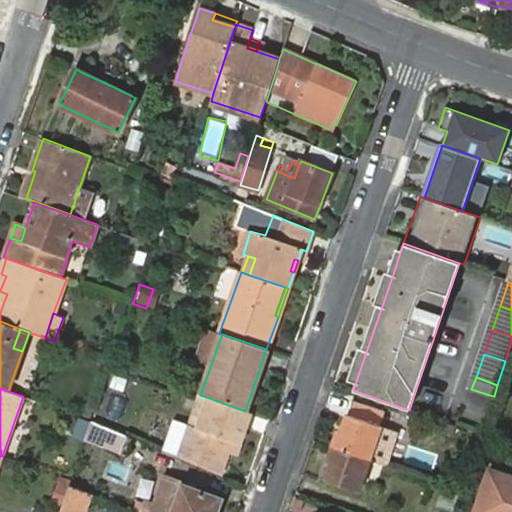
[(209,398),(200,395),(190,425),(198,428),(209,398)]
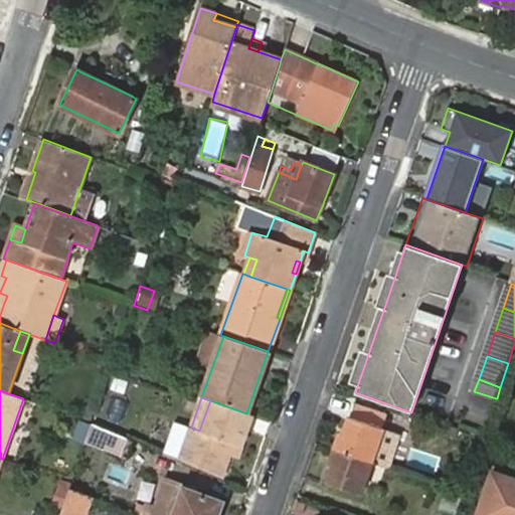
[(251,415),(246,413),(210,400),(199,431),(191,427),(174,422),(164,454),(181,459),(180,461),(221,478),(228,456),(232,444),(240,447),(251,415)]
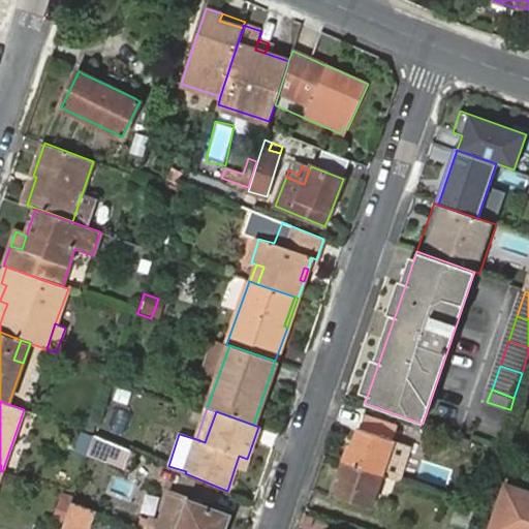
[(350,446),(344,462),(381,474),(397,479),(399,480),(411,446),(394,440),(398,427),(365,414),(360,429),(353,446),(350,446)]
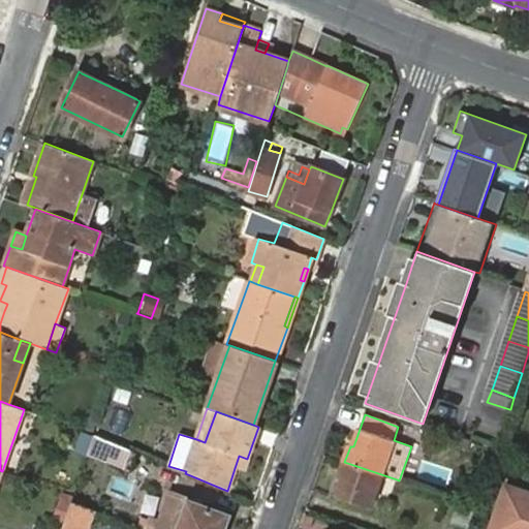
[(95,435),(89,455),(125,468),(131,450),(95,435)]
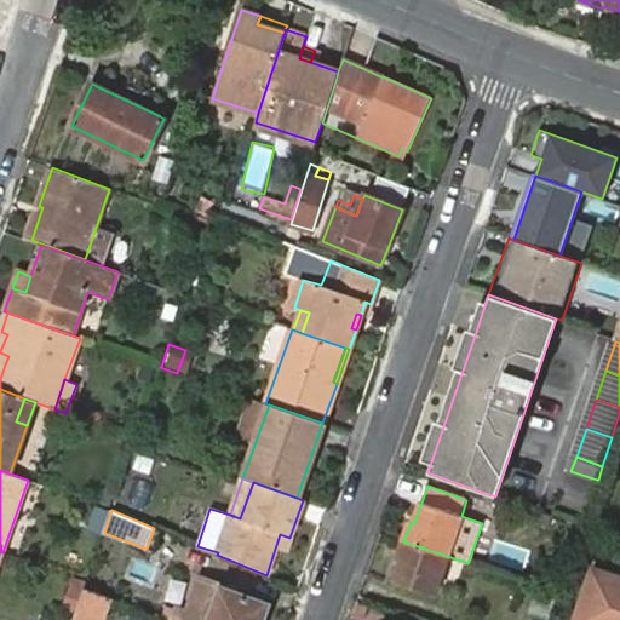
[(549,526),(552,516),(540,512),(537,521),(549,526)]
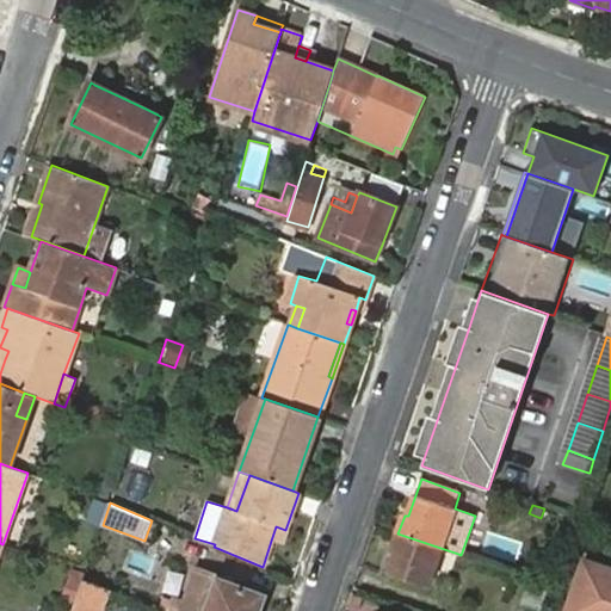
[(281,543),(285,530),(276,526),(271,541),(281,543)]
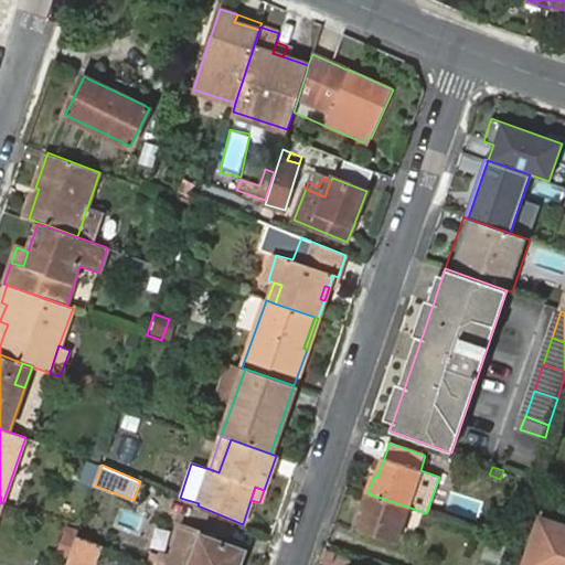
[(407,507),(368,493),(362,510),(365,511),(359,530),(395,543),(400,529),(407,507)]
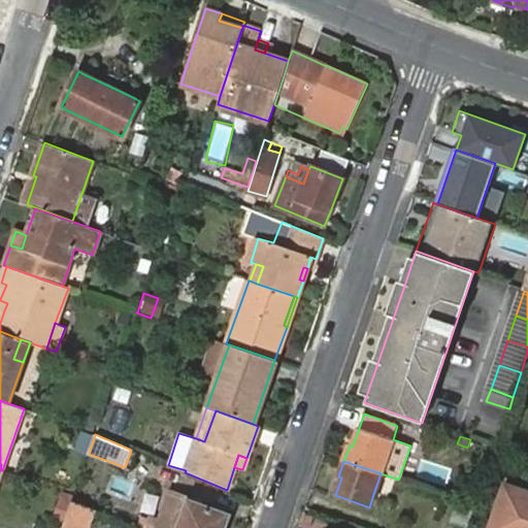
[(493,468),(501,471),(504,464),(494,461),(493,468)]
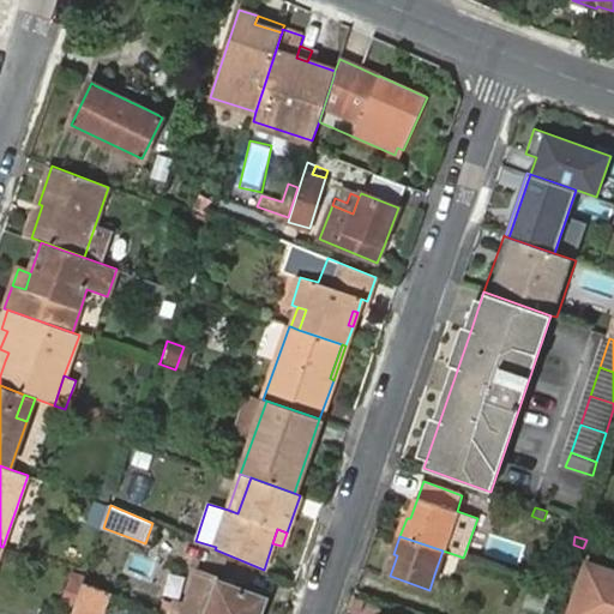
[(613,613),(613,572),(587,564),(570,613),(613,613)]
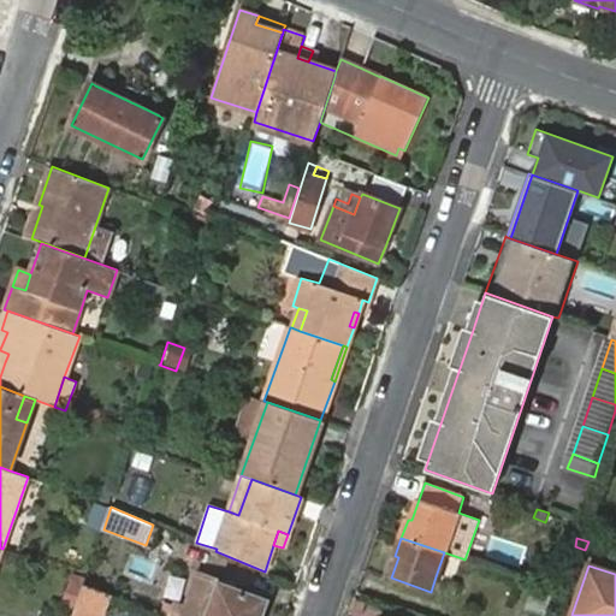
[(260,615),(266,602),(225,586),(225,582),(200,572),(188,605),(183,615),(260,615)]
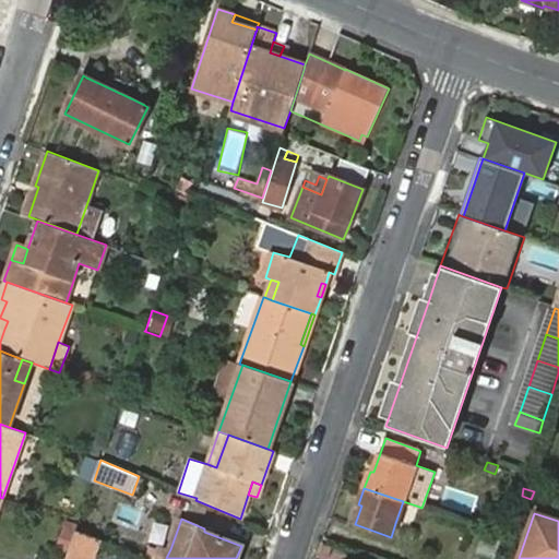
[(75,531),(66,558),(92,558),(99,539),(75,531)]
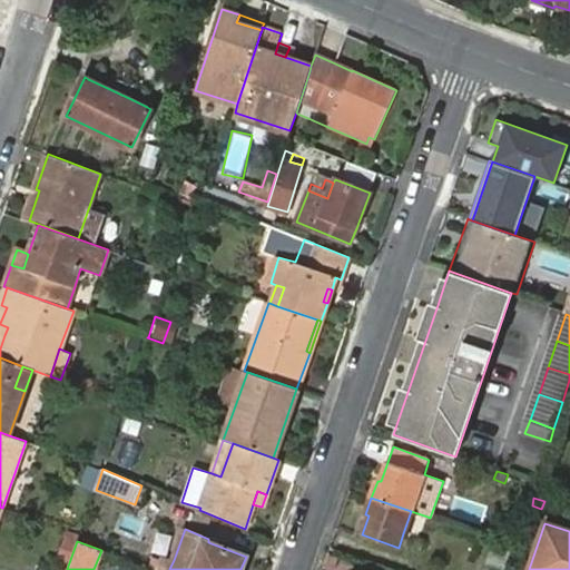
[(505,567),(512,548),(494,541),(488,560),(505,567)]
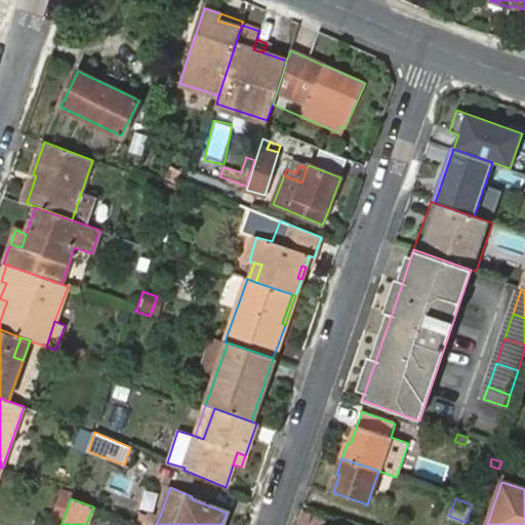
[(104,524),(118,524),(121,517),(102,510),(97,522),(104,524)]
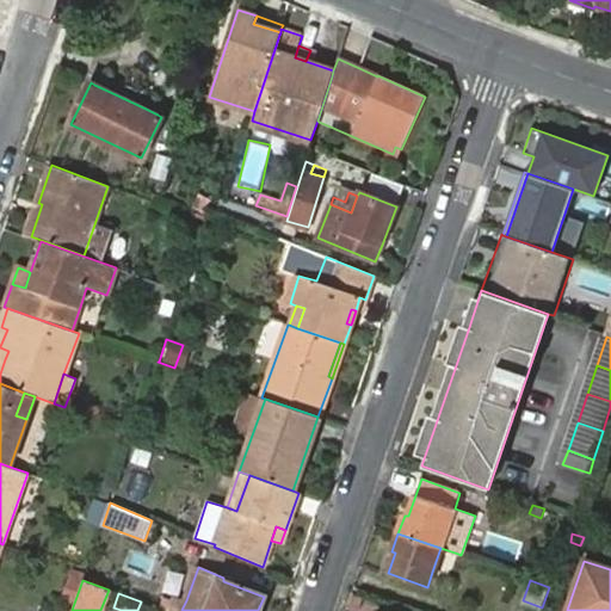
[(181,610),(186,600),(178,597),(174,596),(168,610),(181,610)]
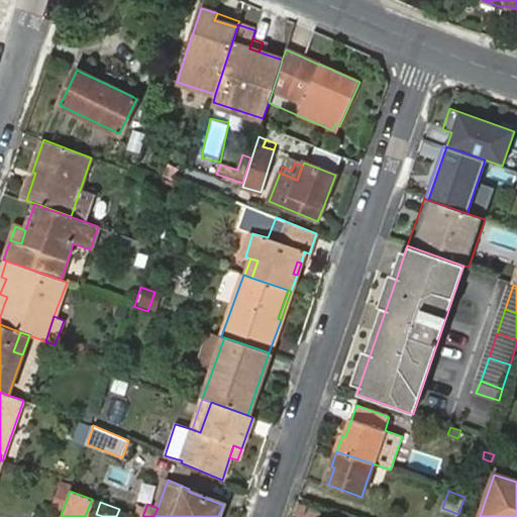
All buildings are outlined.
